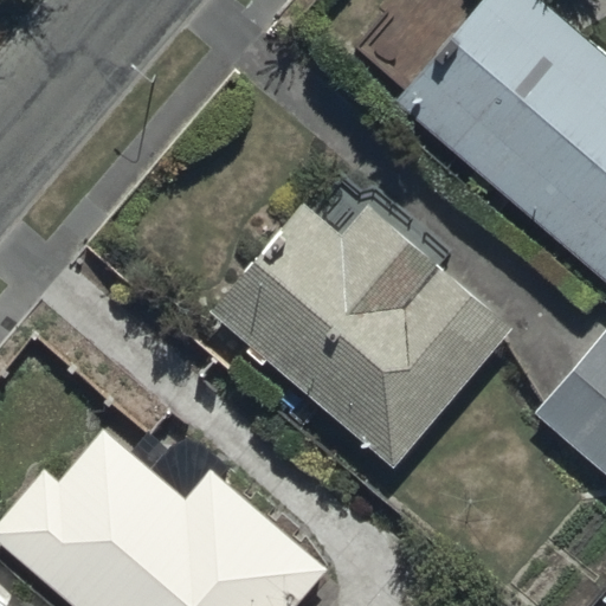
[(605,52),(543,0),(479,0),(395,100),(605,277),(605,52)]
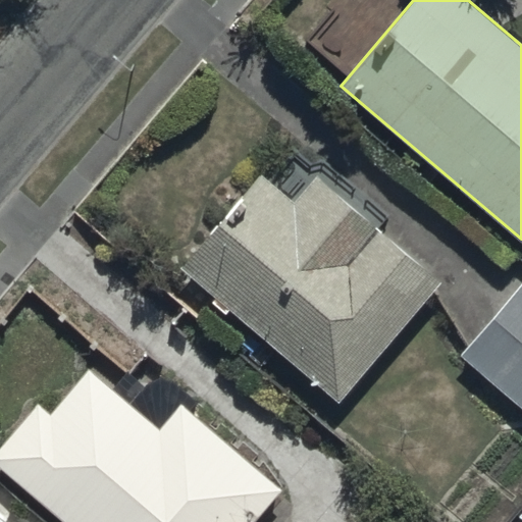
[(257,166),(177,260),(343,399),(444,280),(316,171),(294,198),(257,166)]
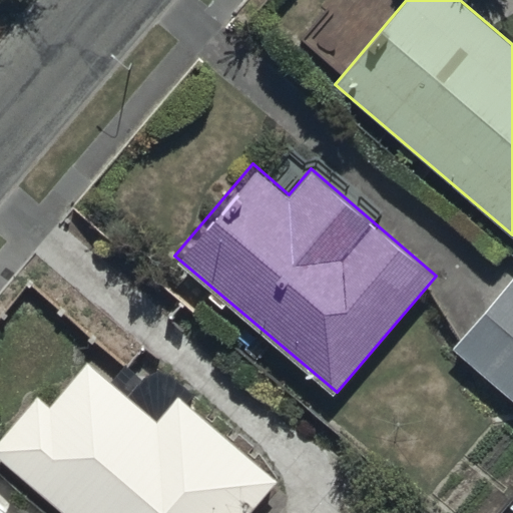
[(512,277),(454,345),(512,396),(512,277)]
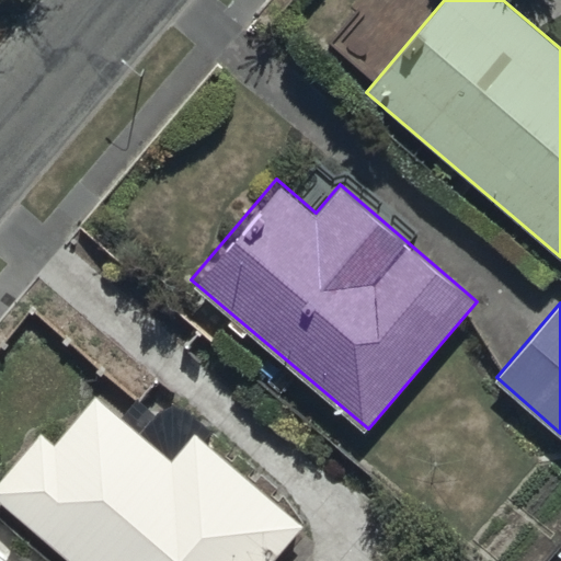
[(173,459),(95,395),(58,439),(46,430),(0,484),(0,503),(69,560),(276,560),(305,526),(194,434),(173,459)]
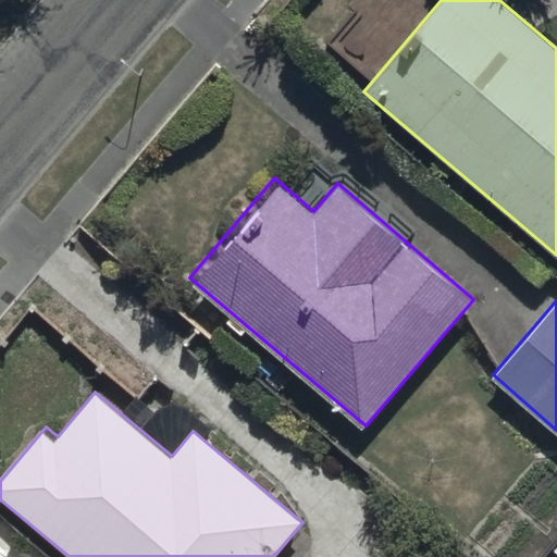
[(0,556),(15,556),(0,543),(0,556)]
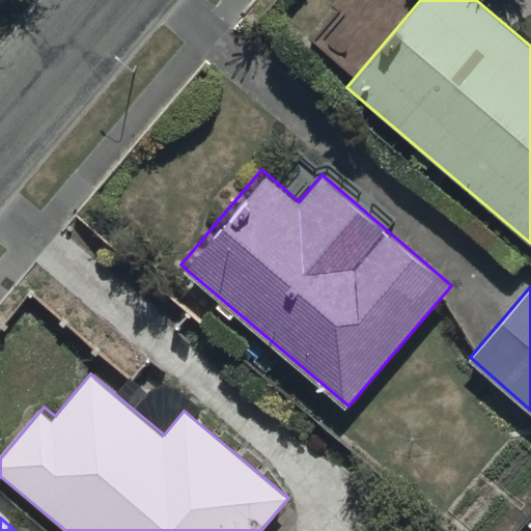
All buildings are outlined.
